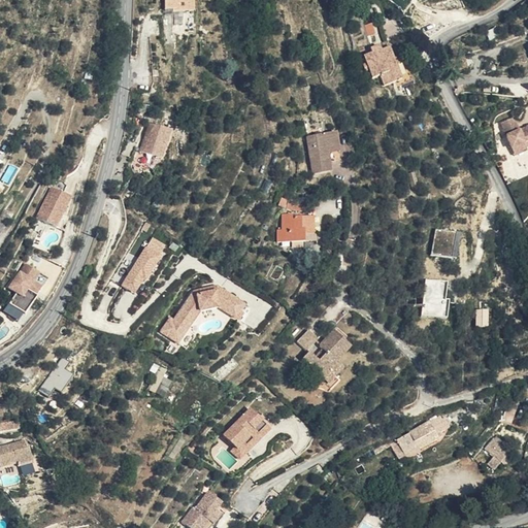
[(162,0),(163,9),(192,8),(192,0),(162,0)]
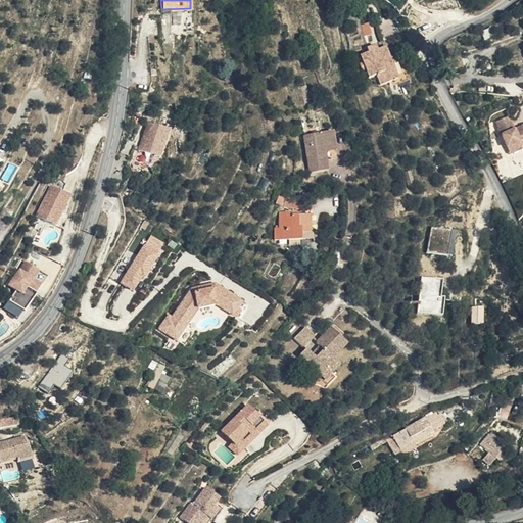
[(374,39),(365,43),(364,40),(355,43),(358,47),(349,52),(359,70),(368,68),(372,79),(381,75),(384,81),(399,73),(387,47),(379,50),(374,39)]
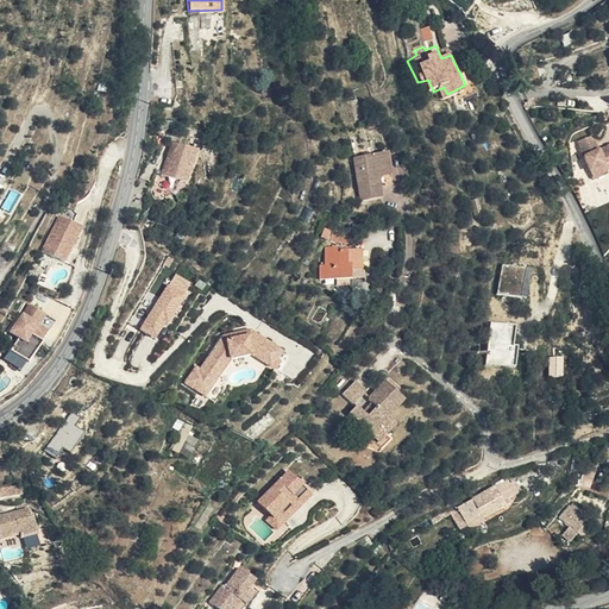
[(512,64),(516,79),(531,75),(527,61),(512,64)]
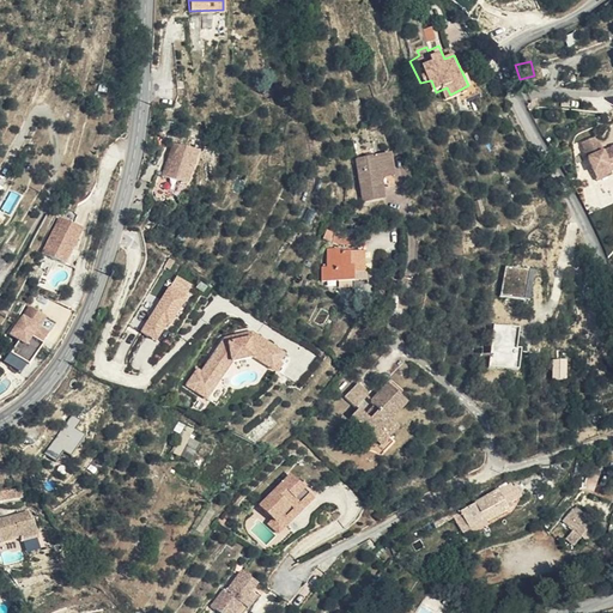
[(575,137),(580,149),(594,141),(589,131),(575,137)]
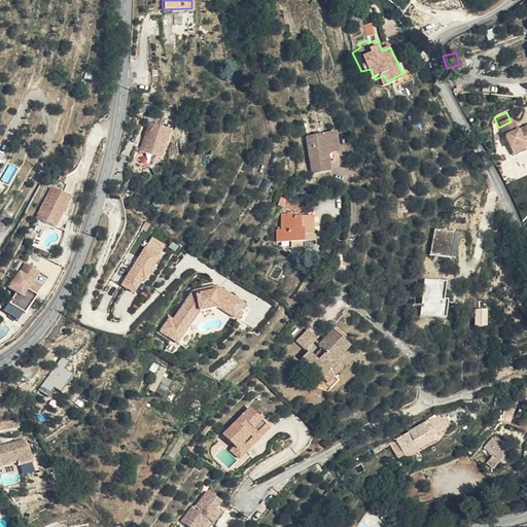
[(526,119),(513,127),(511,121),(498,128),(505,144),(518,139),(520,143),(526,139),(526,119)]
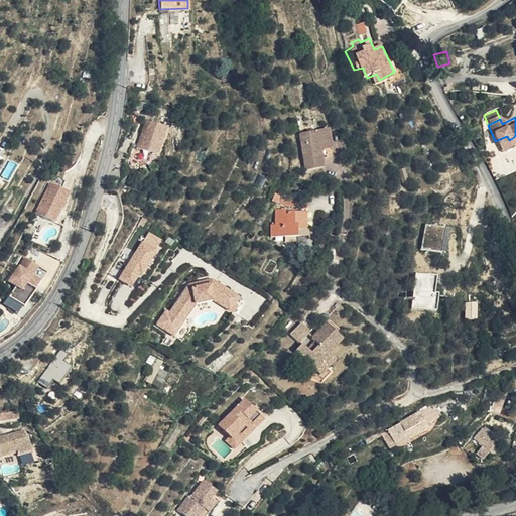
[(141,127),(161,135),(163,130),(142,123),(141,127)]
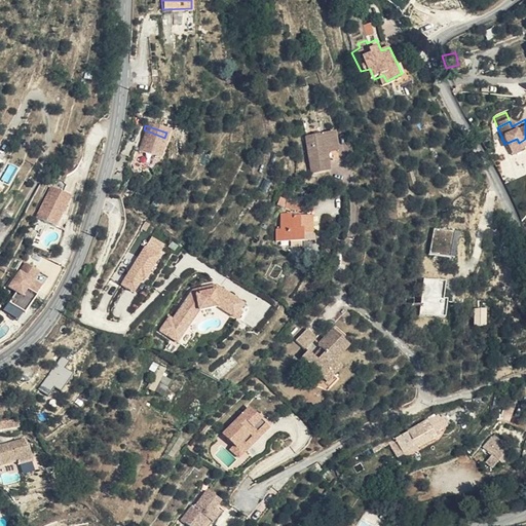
[(322,145),(332,143),(329,127),(299,135),(307,171),(326,167),(325,159),(322,145)]
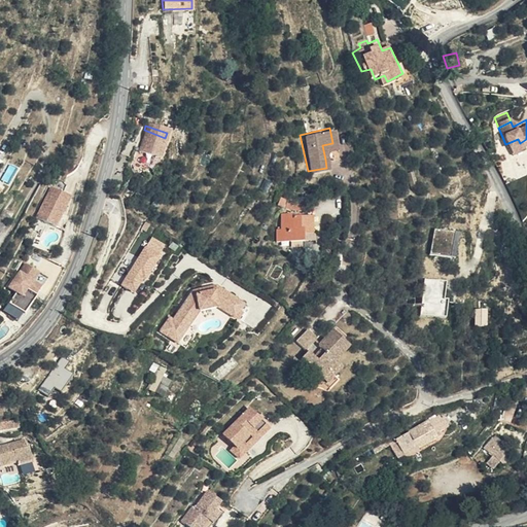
[(156,162),(165,138),(144,130),(136,155),(156,162)]
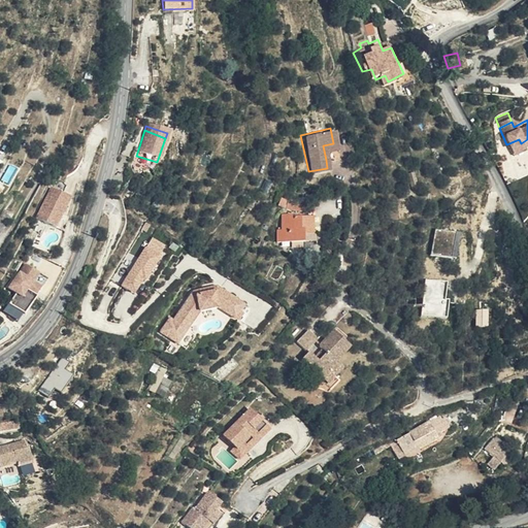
[(519,139),(506,144),(510,152),(522,146),(521,143),(519,139)]
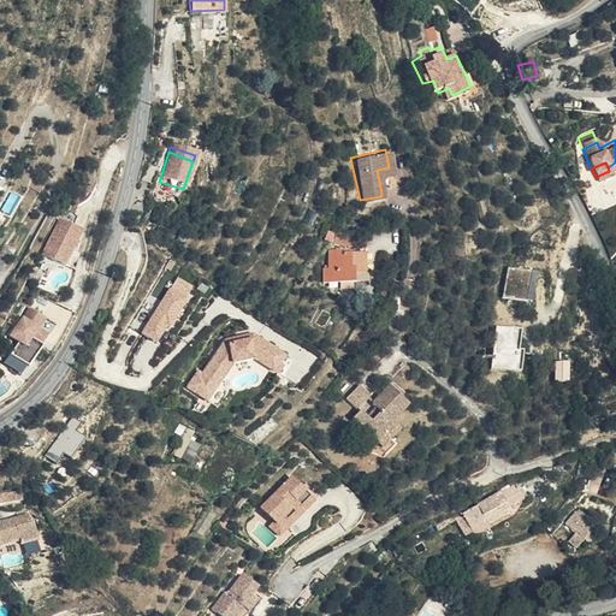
[(391,178),(389,167),(377,170),(380,187),(388,184),(391,178)]
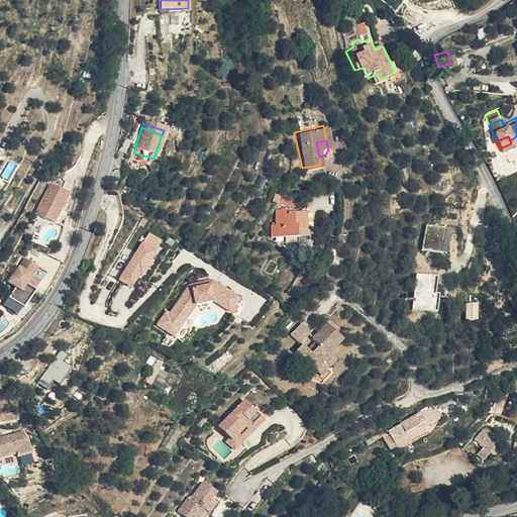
[(47,224),(63,194),(43,183),(28,214),(47,224)]
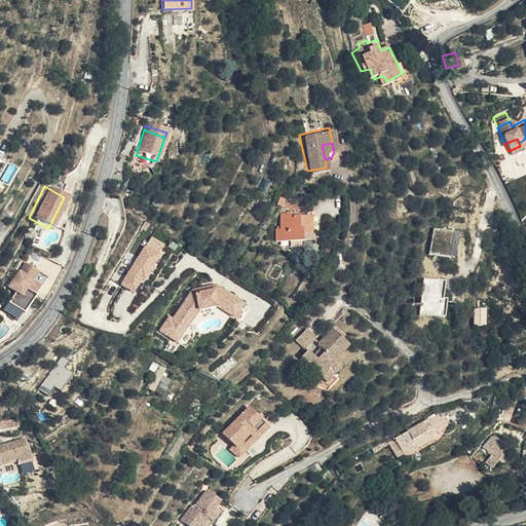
[(0,205),(0,214),(4,217),(9,208),(6,202),(3,208),(0,205)]
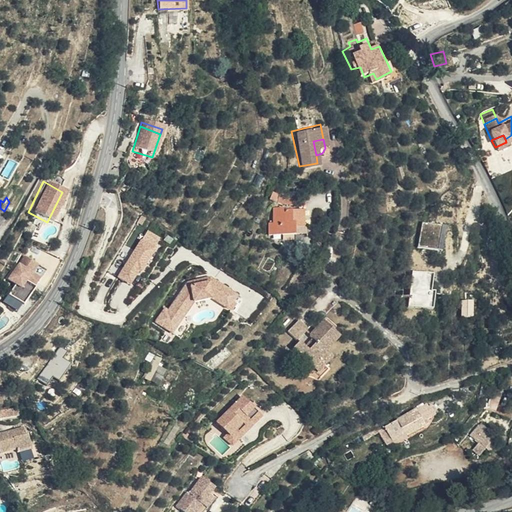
[(285,197),(272,197),(271,199),(271,206),(285,206),(285,197)]
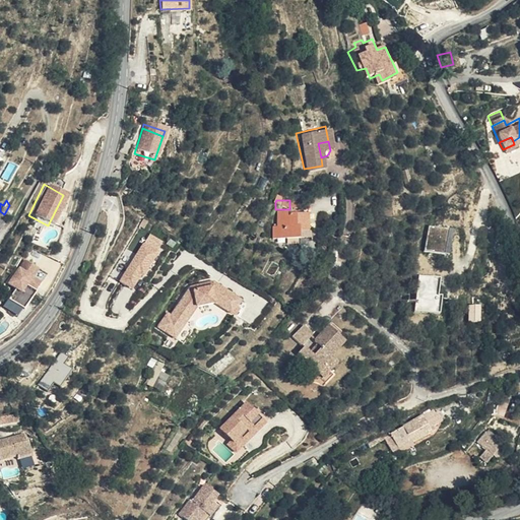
[(300,214),(269,213),(271,229),(266,229),(267,243),(302,239),(300,214)]
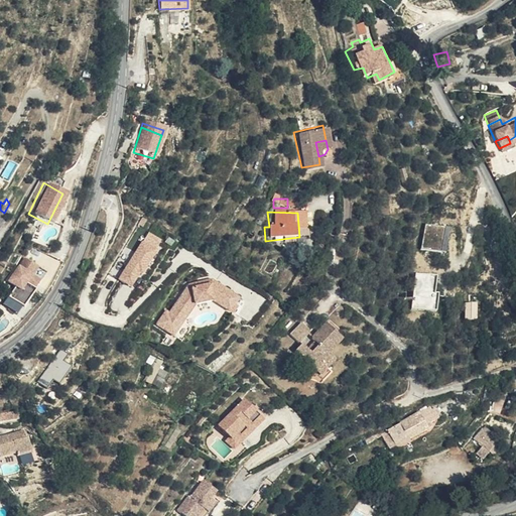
[(446,250),(447,225),(423,225),(423,250),(446,250)]
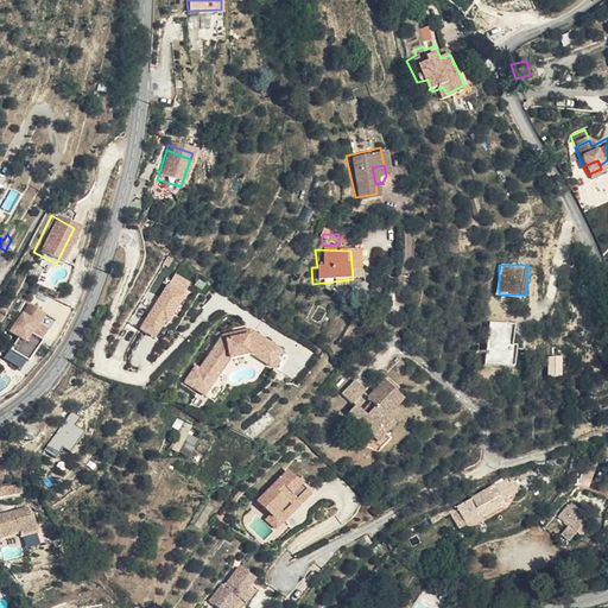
[(175,276),(144,323),(158,331),(163,322),(166,324),(183,298),(181,296),(188,284),(175,276)]
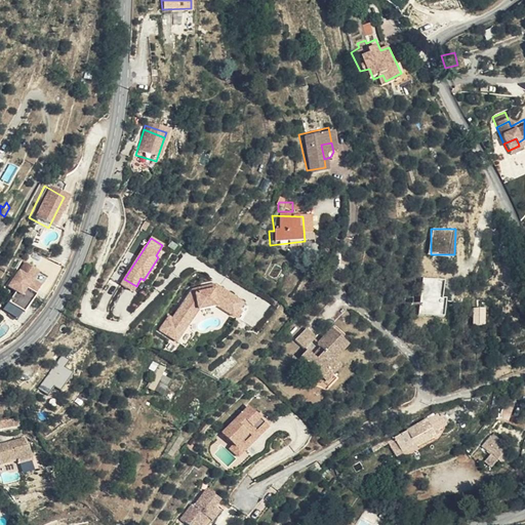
[(40,278),(18,261),(0,285),(8,291),(0,300),(14,313),(40,278)]
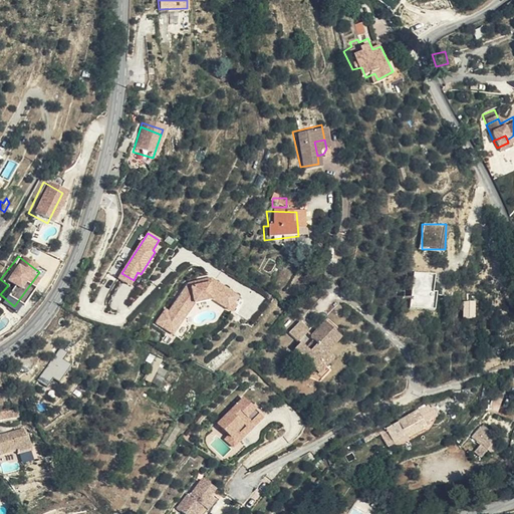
[(412,309),(435,308),(434,272),(412,272),(412,309)]
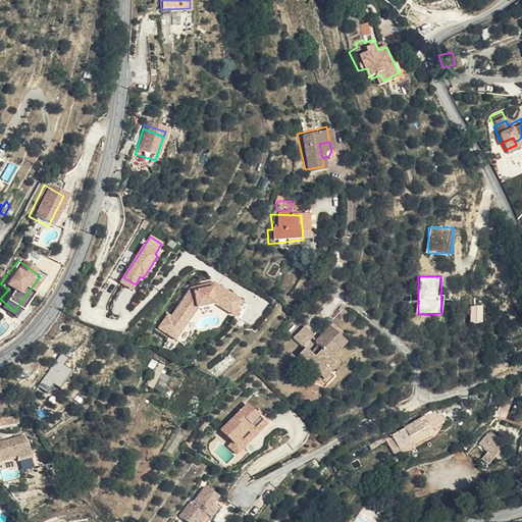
[(123,277),(119,283),(132,291),(136,284),(123,277)]
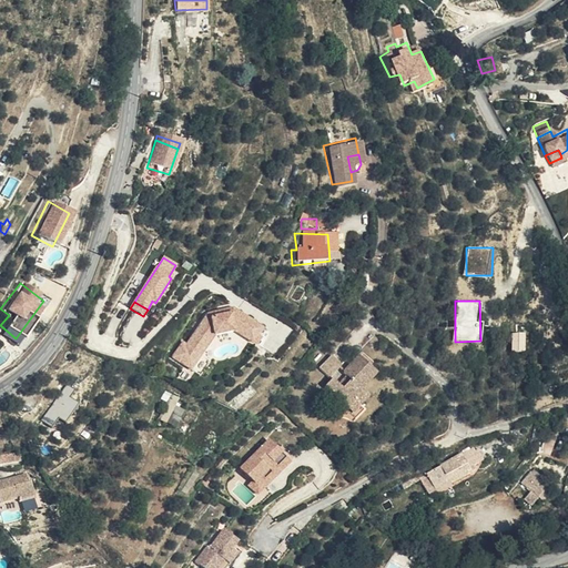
[(253,343),(263,328),(233,307),(209,312),(186,343),(183,341),(172,355),(184,363),(194,348),(201,353),(215,334),(235,330),(253,343)]
